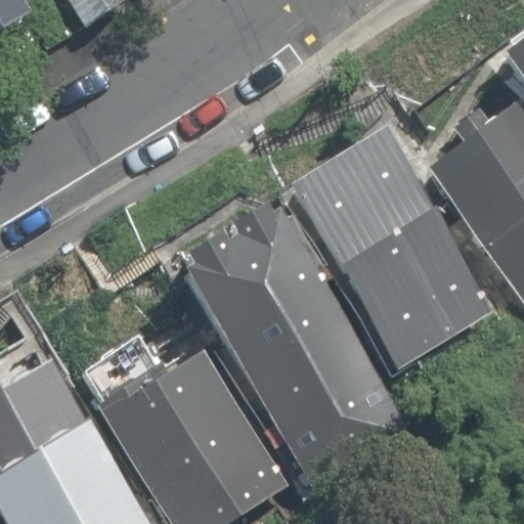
[(0,0),(0,44),(47,23),(35,0),(0,0)]
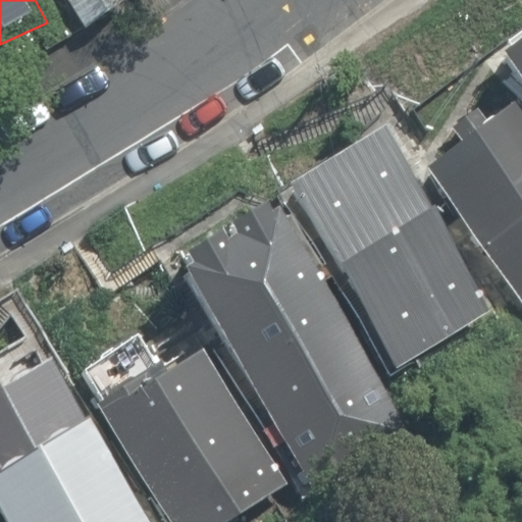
[(521,32),(497,51),(521,86),(521,32)]
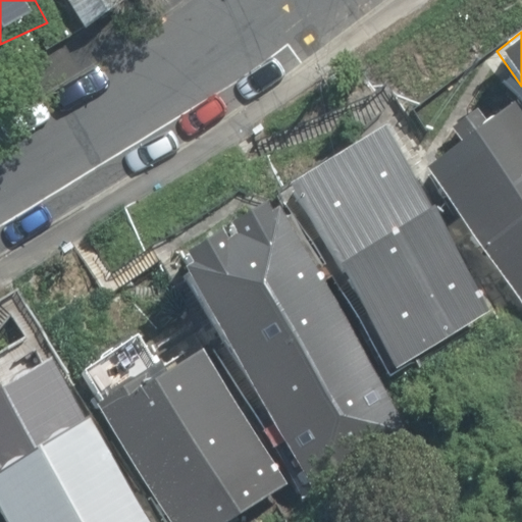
[(521,121),(506,100),(424,162),(521,302),(521,121)]
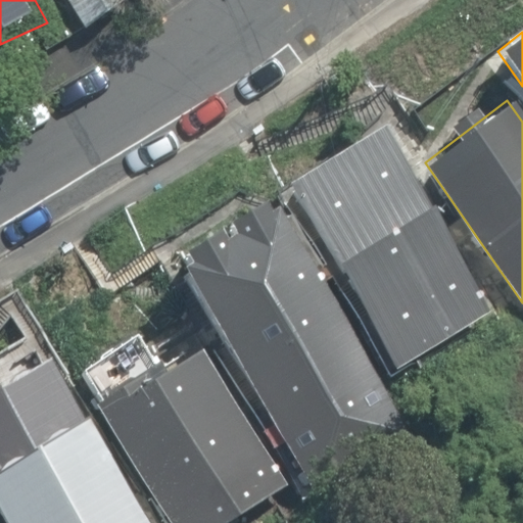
[(484,305),(382,128),(290,180),(392,359),(484,305)]
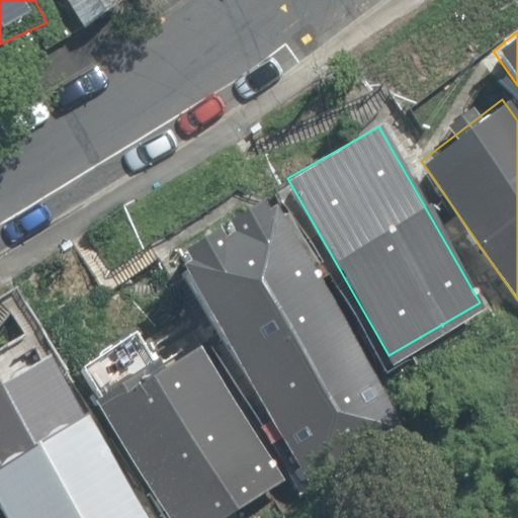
[(408,418),(271,195),(177,252),(314,476),(408,418)]
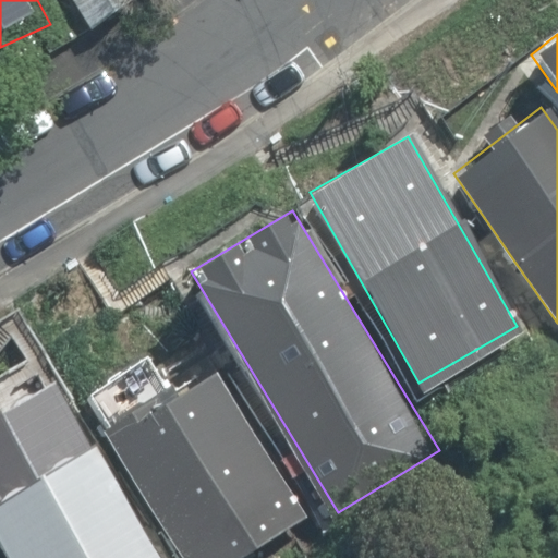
[(235,557),(304,517),(213,367),(111,428),(190,557),(235,557)]
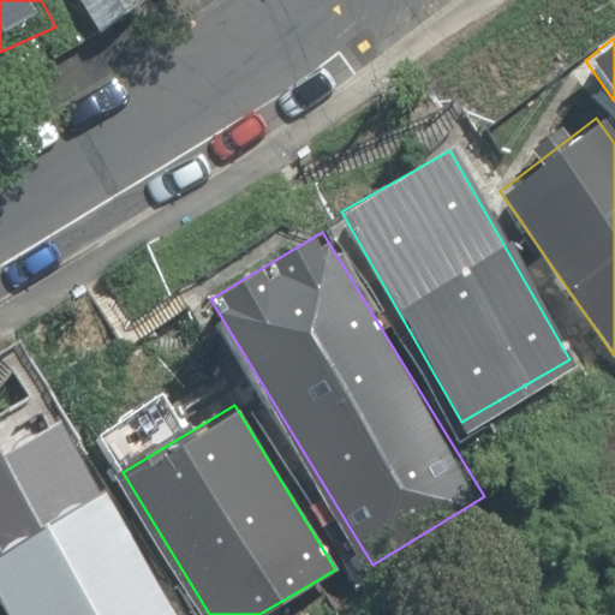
[(184,614),(100,491),(0,555),(0,607),(5,614),(184,614)]
